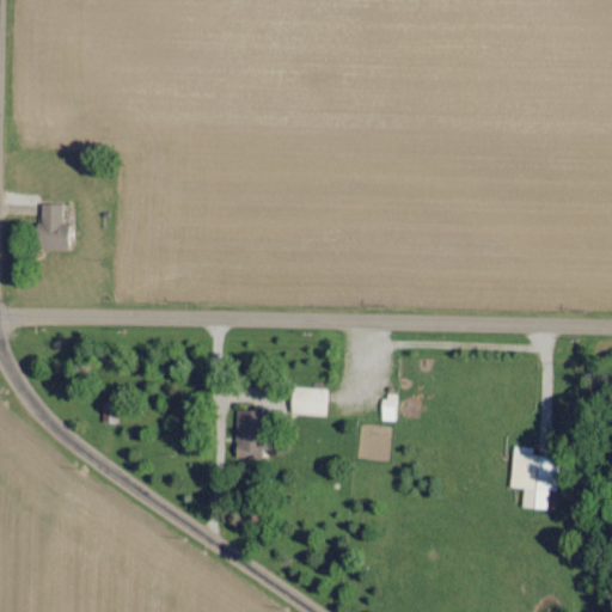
[(63,250),(63,204),(37,204),(37,250),(63,250)]
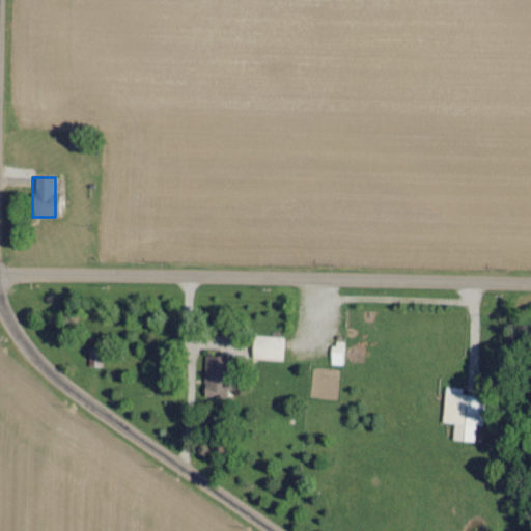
[(284,337),(252,336),(251,359),(284,360),(284,337)]
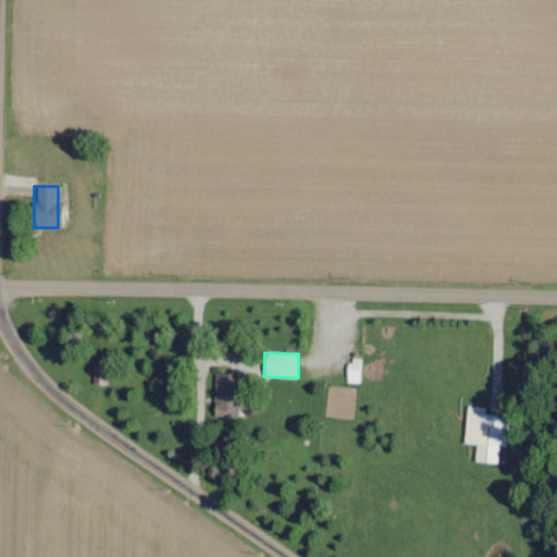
[(347,383),(359,383),(360,359),(348,358),(347,383)]
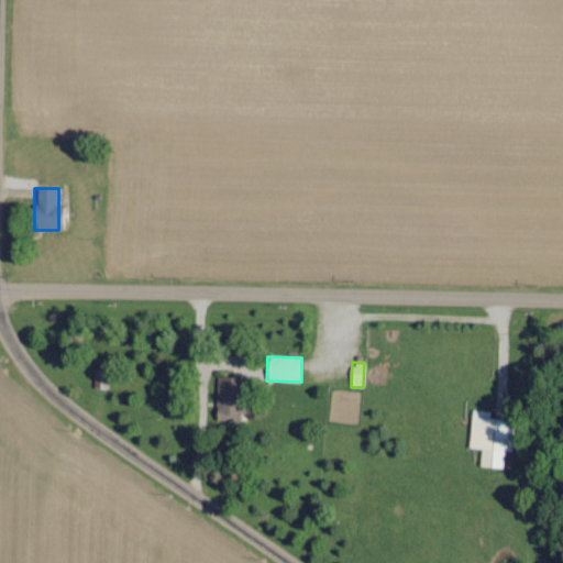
[(216,421),(241,422),(242,378),(217,378),(216,421)]
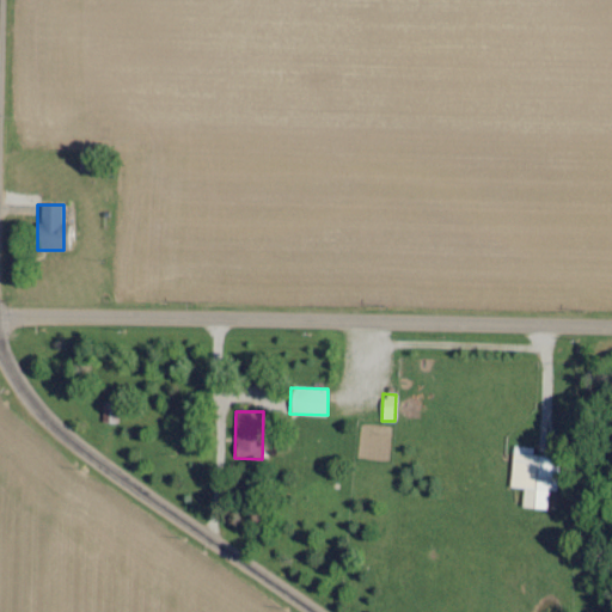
[(510,488),(524,489),(522,508),(548,509),(549,491),(558,491),(561,458),(533,457),(534,448),(513,447),(510,488)]
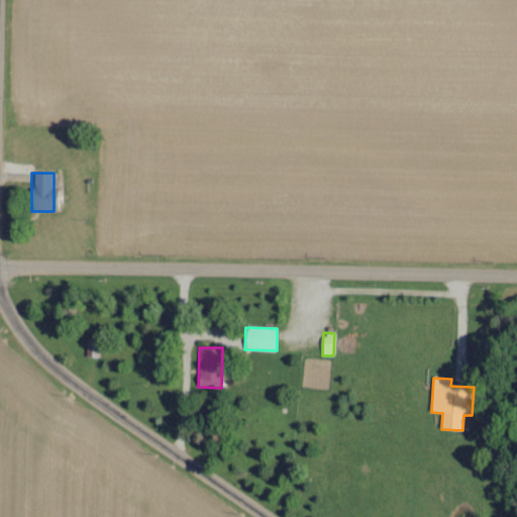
All buildings are outlined.
